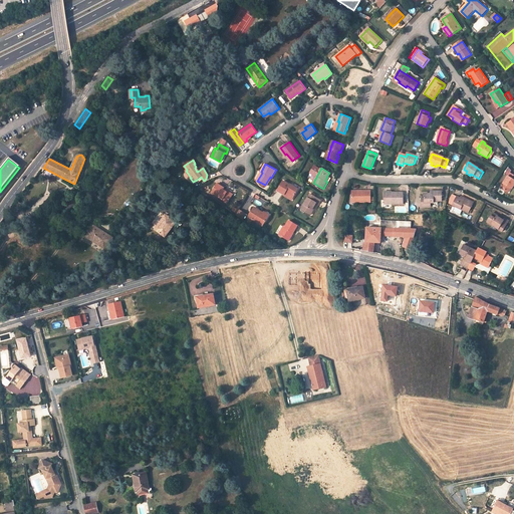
[(513,176),(509,174),(500,189),(507,193),(510,189),(512,186),(513,187),(513,186),(513,176)]
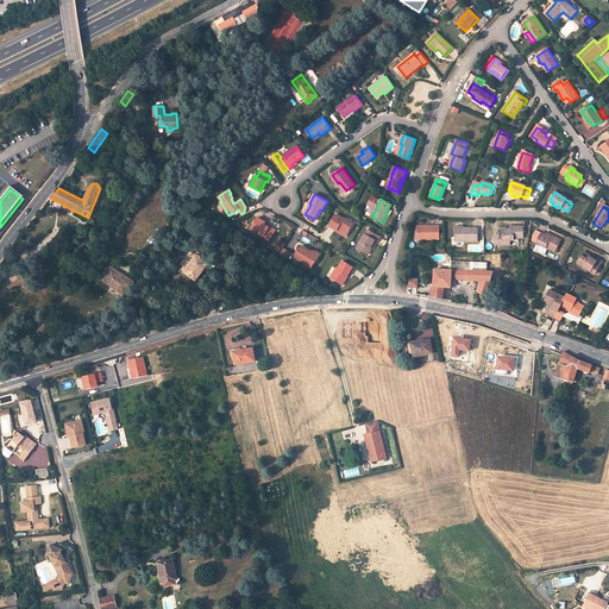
[(339,228),(349,233),(350,231),(353,224),(345,219),(344,219),(336,214),(330,226),(338,231),(339,228)]
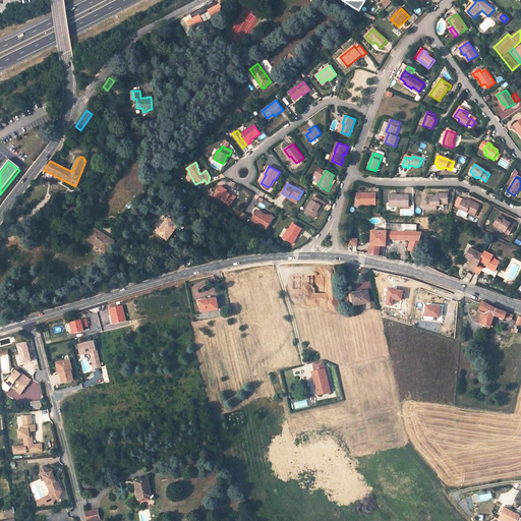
[(224,203),(230,206),(236,196),(230,193),(230,194),(226,192),(226,191),(227,190),(220,186),(215,195),(225,201),(224,203)]
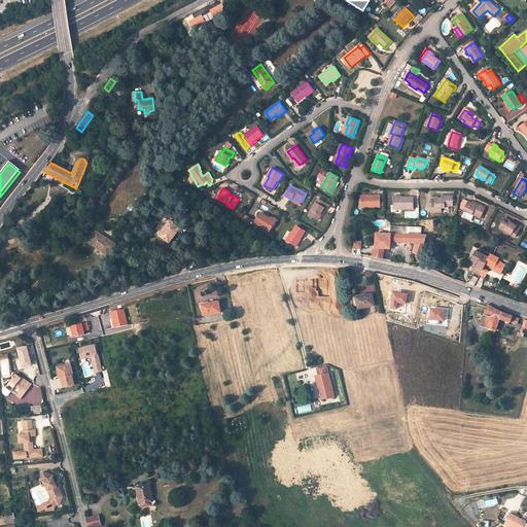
[(361,207),(381,207),(381,196),(369,195),(369,198),(361,197),(361,207)]
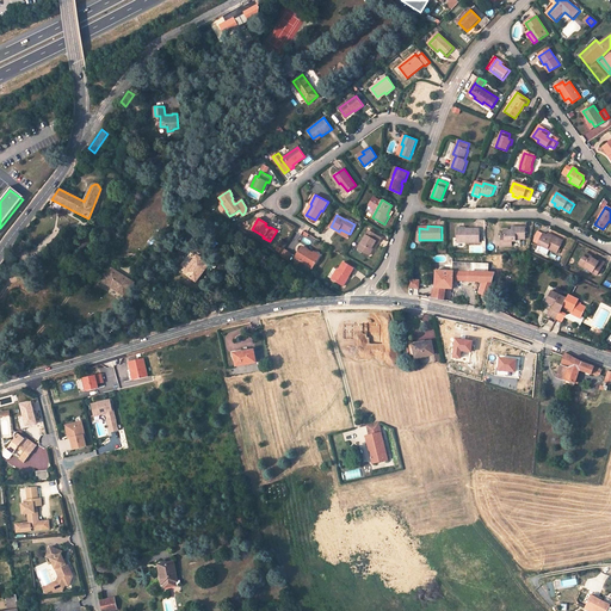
[(501,246),(512,247),(512,242),(512,241),(516,241),(516,240),(525,240),(525,228),(516,228),(516,232),(512,232),(505,232),(505,236),(505,241),(501,241),(501,246)]
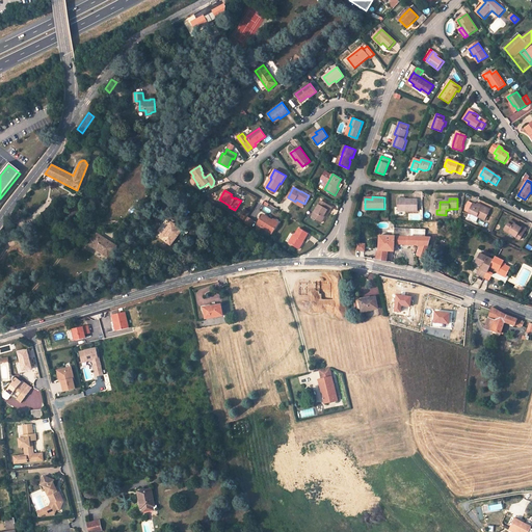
[(418,200),(406,200),(406,201),(399,201),(399,211),(418,211),(418,200)]
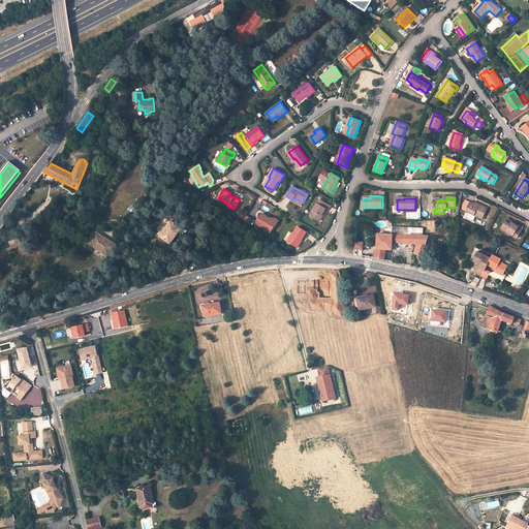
[(319,199),(312,211),(314,212),(312,217),(321,222),(323,217),(322,216),(324,212),(325,209),(329,211),(331,206),(319,199)]
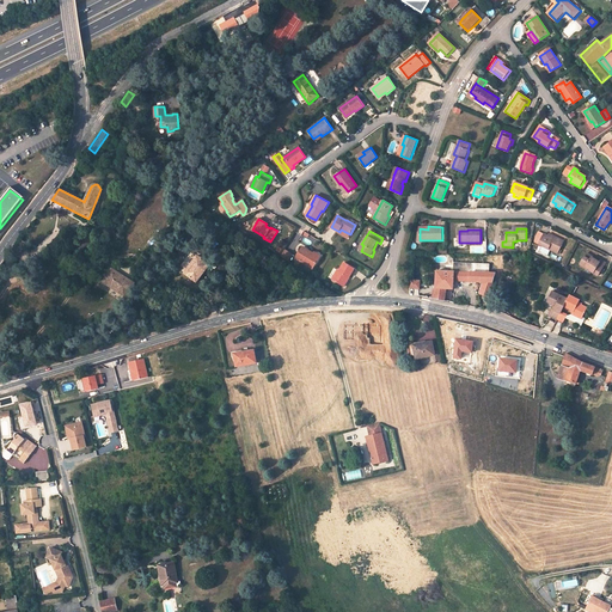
[(539,245),(558,255),(564,242),(555,237),(554,239),(548,237),(544,234),(539,245)]
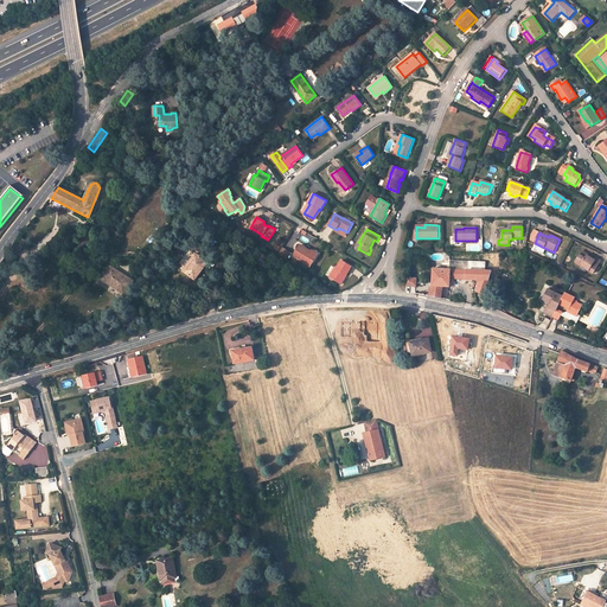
[(294,256),(311,267),(317,256),(311,253),(311,251),(300,246),(294,256)]
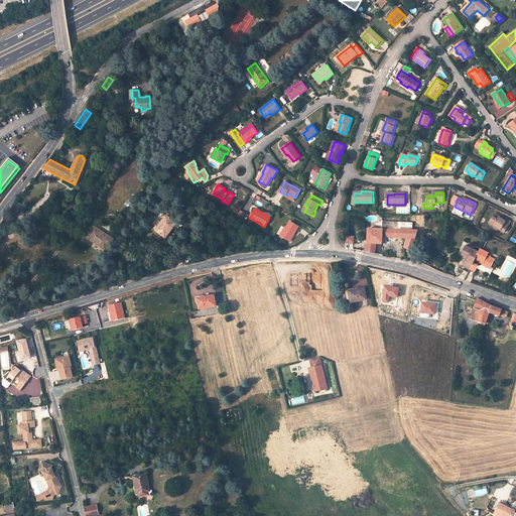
[(243,220),(246,214),(240,210),(237,216),(243,220)]
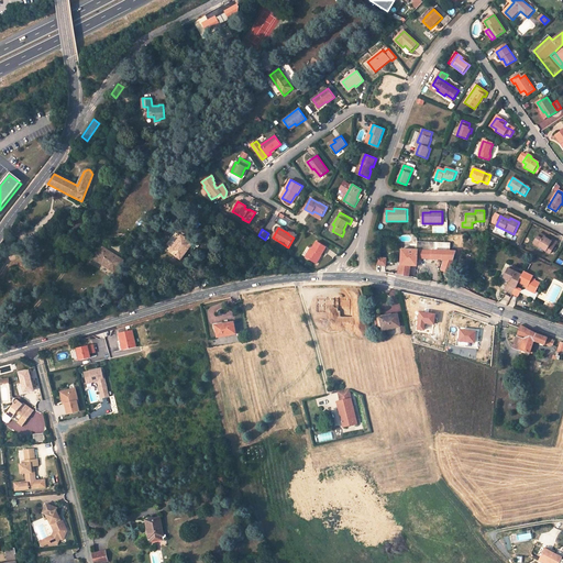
[(183,258),(196,240),(185,231),(172,250),(183,258)]
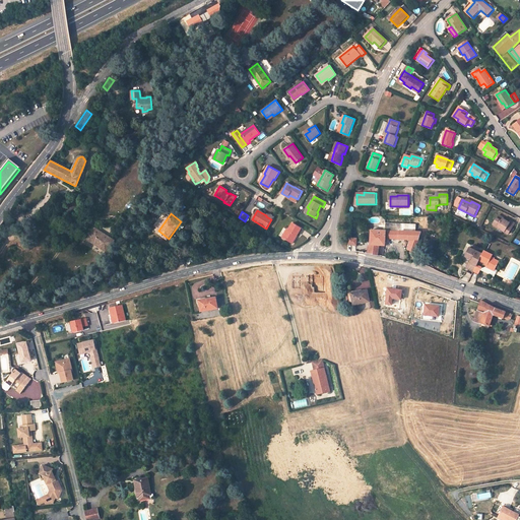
[(497,228),(508,235),(515,224),(511,221),(510,223),(503,219),(504,218),(499,215),(494,223),(498,225),(497,228)]
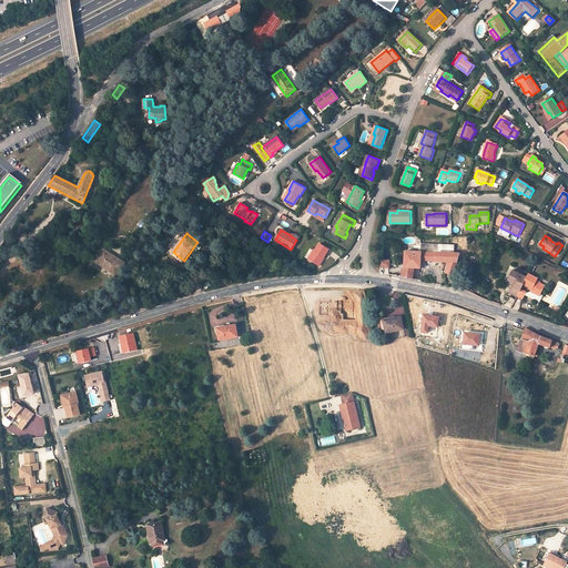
[(318,264),(323,256),(325,257),(330,250),(321,244),(316,251),(315,250),(310,259),(318,264)]
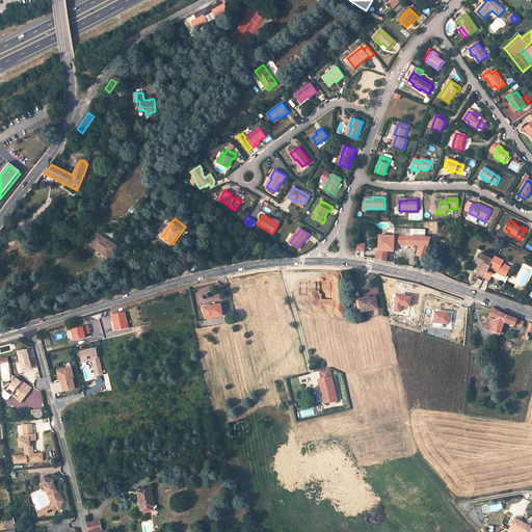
[(386,262),(388,251),(394,251),(394,250),(398,250),(398,244),(420,245),(417,256),(424,258),(430,237),(421,237),(422,230),(394,229),(394,236),(379,236),(379,250),(379,255),(376,255),(375,260),(386,262)]
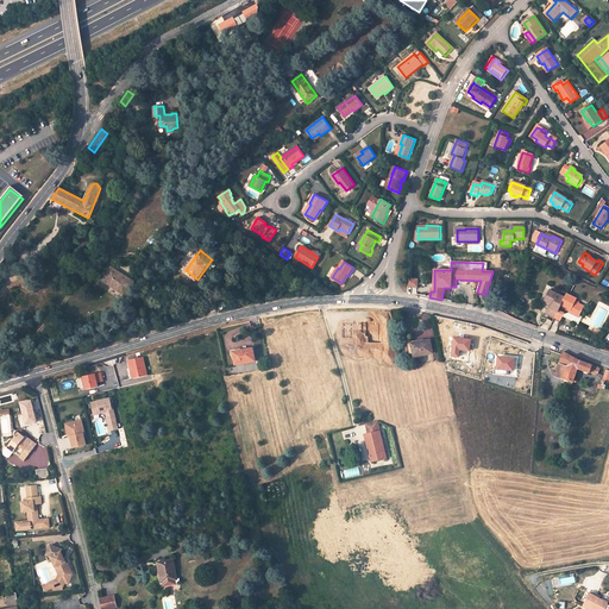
[(133,282),(111,268),(102,281),(124,295),(133,282)]
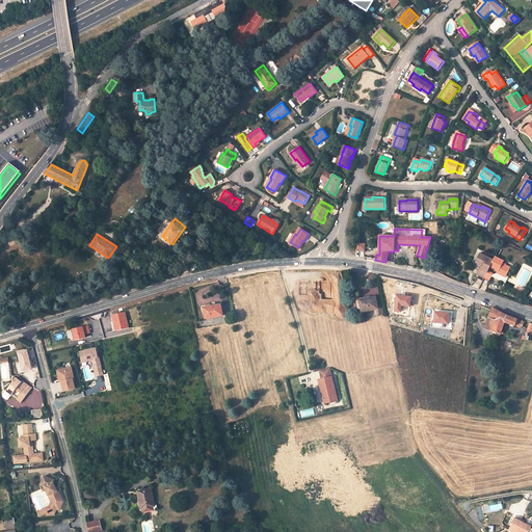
[(494,260),(480,253),(475,263),(480,266),(482,267),(481,270),(479,269),(476,274),(484,278),(487,272),(490,266),(494,260)]
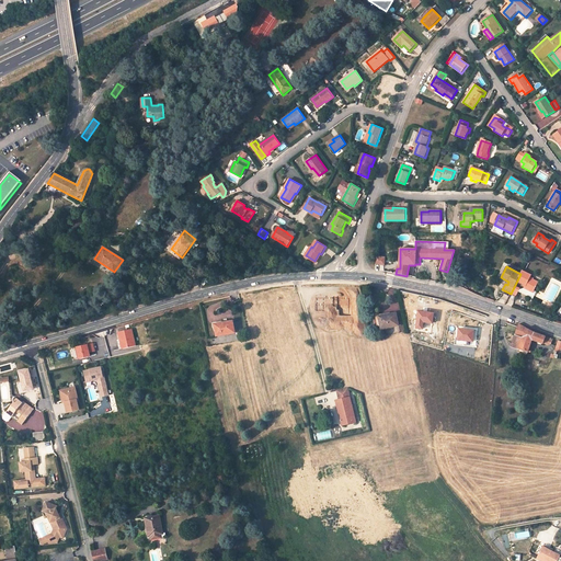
[(533,293),(538,283),(529,278),(531,276),(522,271),(521,274),(517,281),(526,286),(524,288),(533,293)]
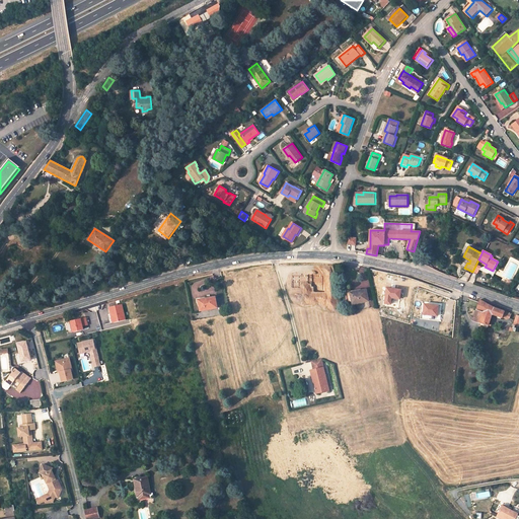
[(109,265),(102,261),(96,269),(103,273),(109,265)]
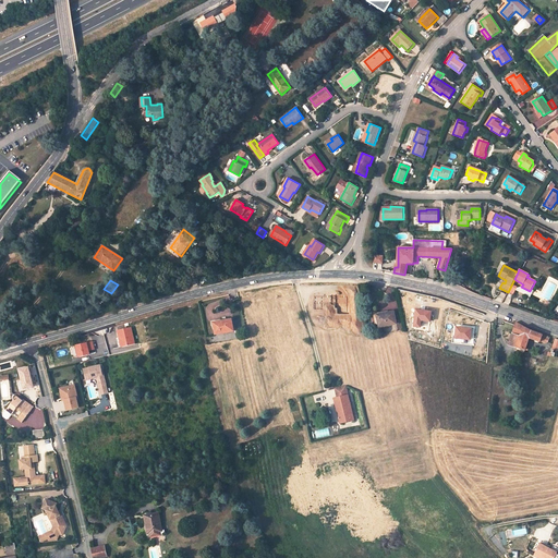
[(393,312),(377,315),(379,327),(397,324),(393,312)]
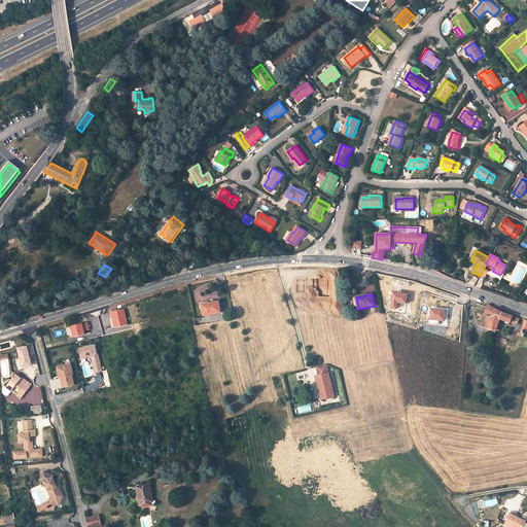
[(219,301),(201,305),(203,316),(221,312),(219,301)]
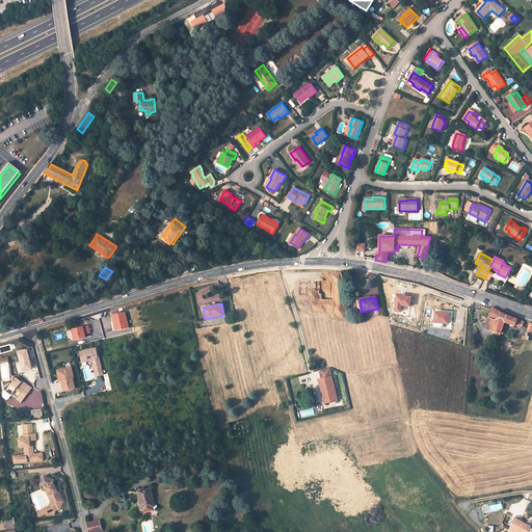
[(493,308),(488,318),(496,320),(491,330),(503,335),(504,333),(502,331),(505,322),(515,326),(515,325),(521,327),(523,326),(524,322),(507,316),(493,308)]
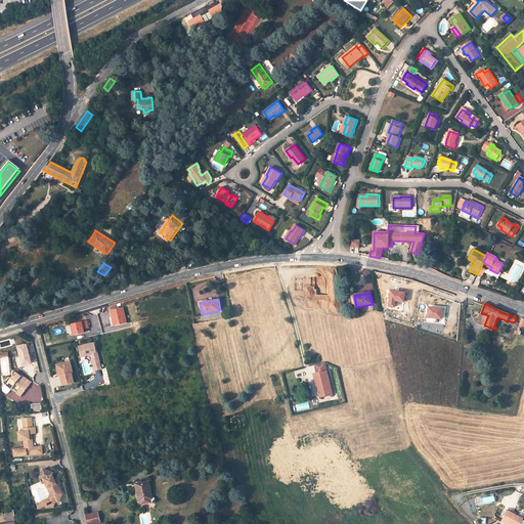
[(124,308),(112,310),(115,326),(127,323),(124,308)]
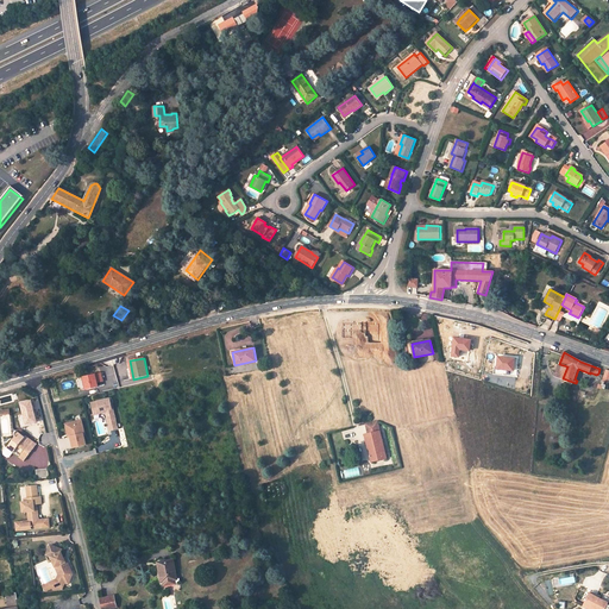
[(559,364),(554,376),(563,378),(567,366),(559,364)]
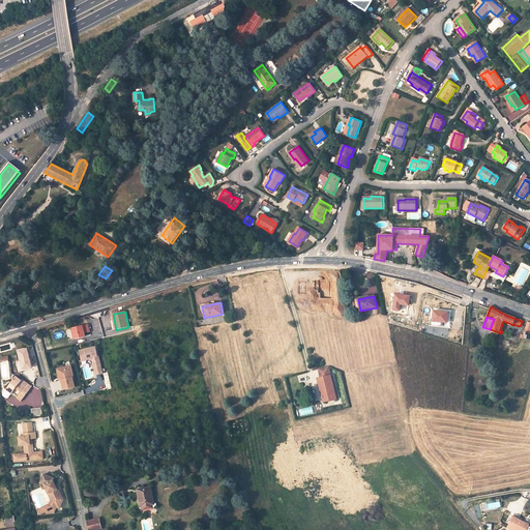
[(88,323),(72,327),(75,337),(85,335),(85,333),(84,329),(89,327),(88,323)]
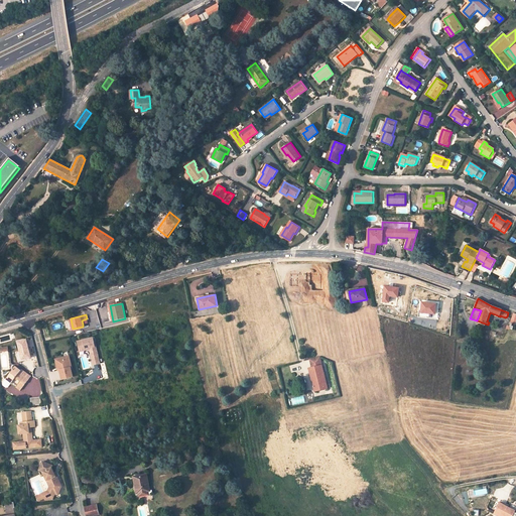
[(93,337),(78,341),(79,348),(85,347),(86,350),(90,349),(92,348),(93,354),(92,355),(94,364),(100,363),(95,343),(93,337)]
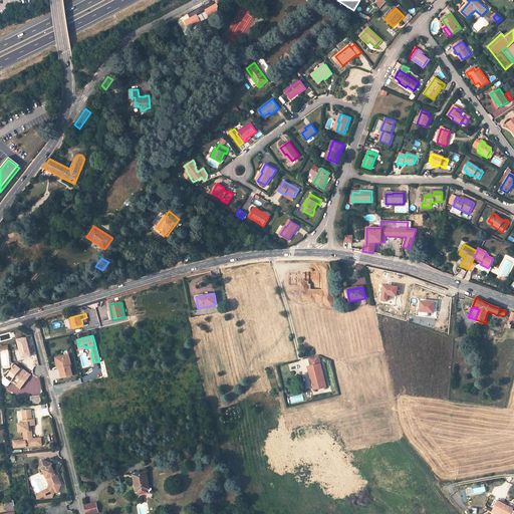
[(69,353),(63,355),(63,357),(61,357),(59,360),(61,367),(59,367),(62,377),(73,374),(71,365),(72,365),(69,353)]
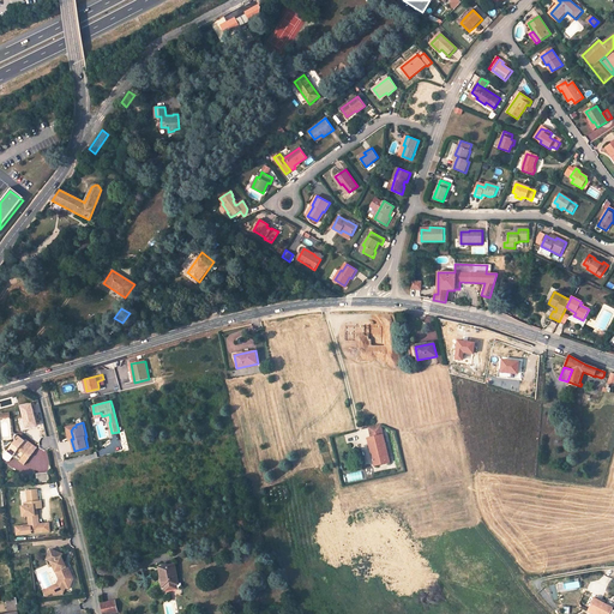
[(380,423),(368,427),(371,437),(368,438),(374,467),(390,463),(380,423)]
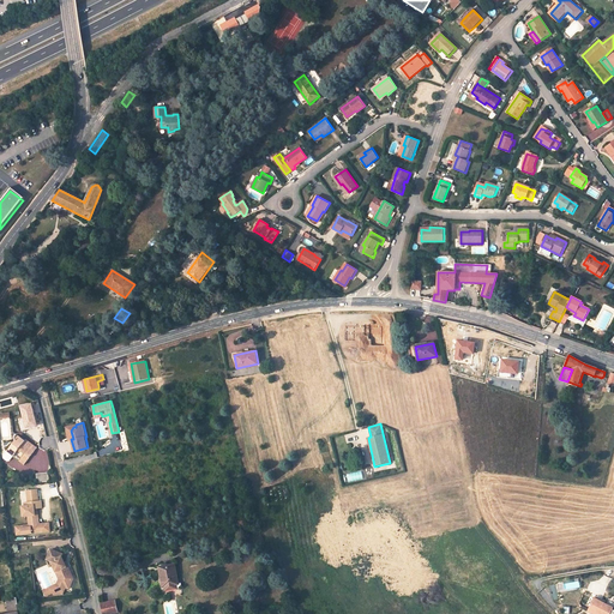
[(24,464),(37,447),(26,439),(25,440),(19,435),(7,451),(5,453),(5,457),(7,459),(11,459),(13,456),(19,449),(25,453),(19,461),(24,464)]
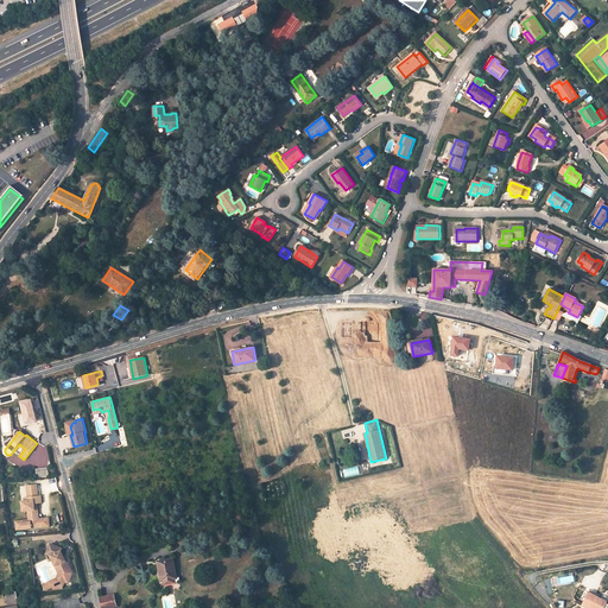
[(36,469),(37,477),(49,476),(48,468),(36,469)]
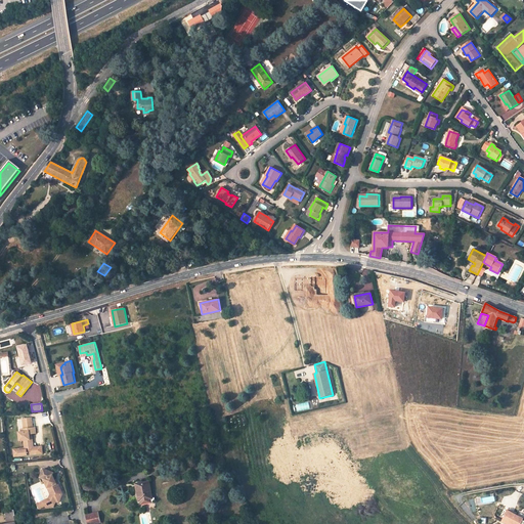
[(31,418),(23,419),(23,428),(24,432),(18,433),(18,441),(24,441),(25,448),(18,449),(19,456),(42,454),(41,447),(33,448),(32,440),(30,440),(29,435),(31,434),(35,433),(35,428),(32,428),(31,418)]
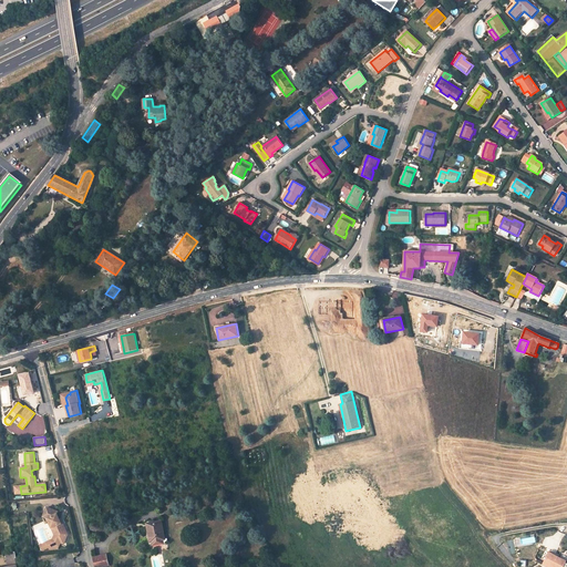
[(63,545),(68,532),(64,524),(62,525),(60,522),(58,515),(58,513),(47,508),(43,517),(48,519),(50,525),(52,524),(57,535),(54,536),(52,540),(41,545),(43,549),(50,546),(51,549),(58,548),(61,543),(63,545)]
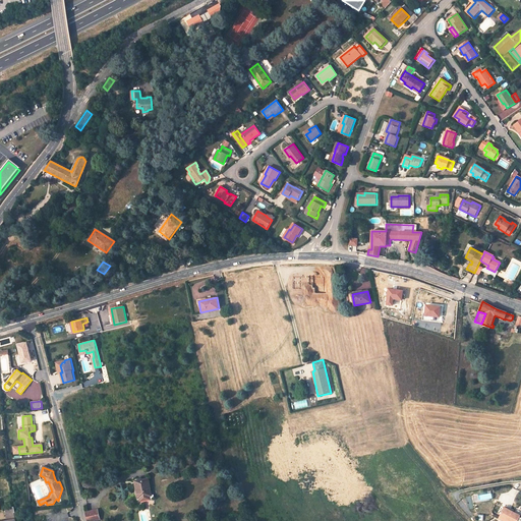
[(140,497),(149,496),(151,495),(148,479),(141,480),(135,481),(136,487),(138,487),(140,497)]
